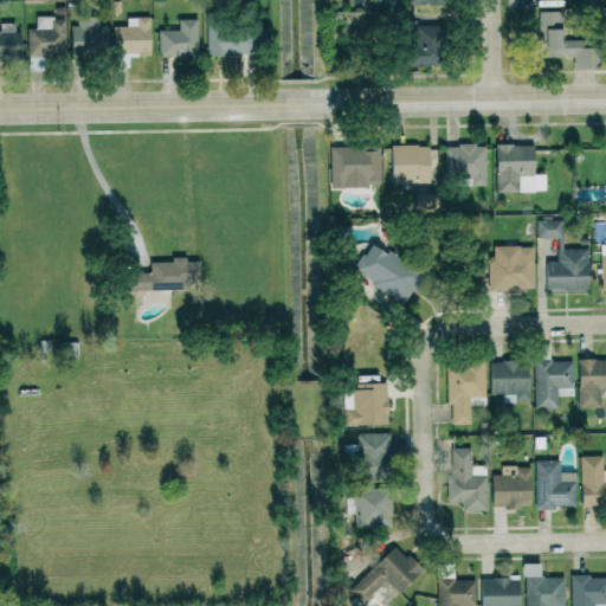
[(107,25),(98,25),(98,17),(77,15),(77,26),(70,26),(70,52),(107,53),(107,25)]
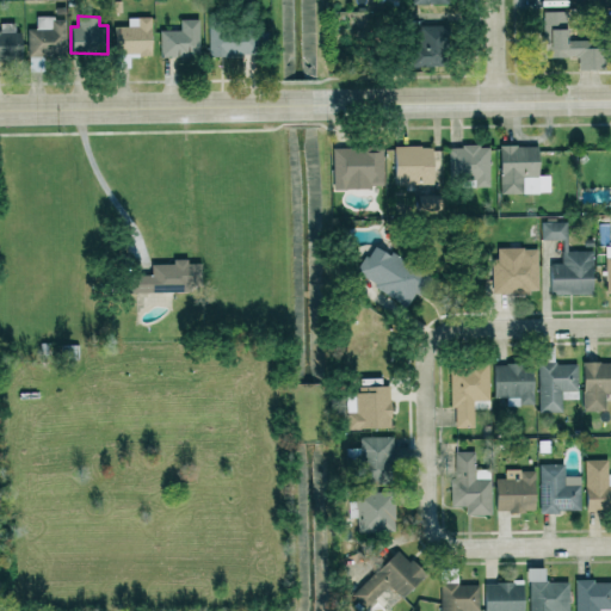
[(150,17),(127,17),(128,26),(113,26),(115,68),(129,67),(129,56),(152,55),(150,17)]
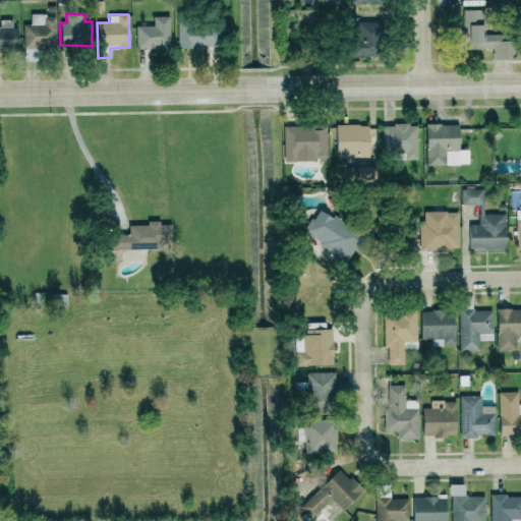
[(482,14),(462,14),(462,49),(493,48),(493,59),(509,59),(509,34),(482,34),(482,14)]
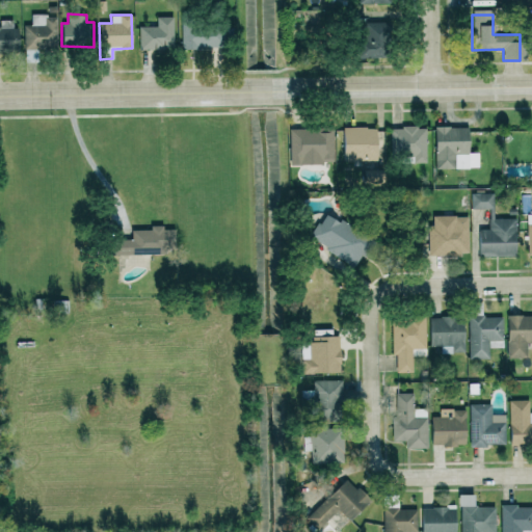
[(23,48),(56,49),(56,16),(30,16),(30,24),(24,24),(23,48)]
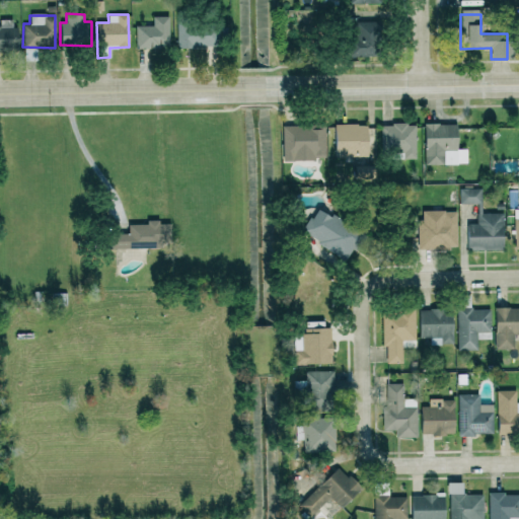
[(136,25),(135,49),(167,49),(168,16),(153,16),(152,25),(136,25)]
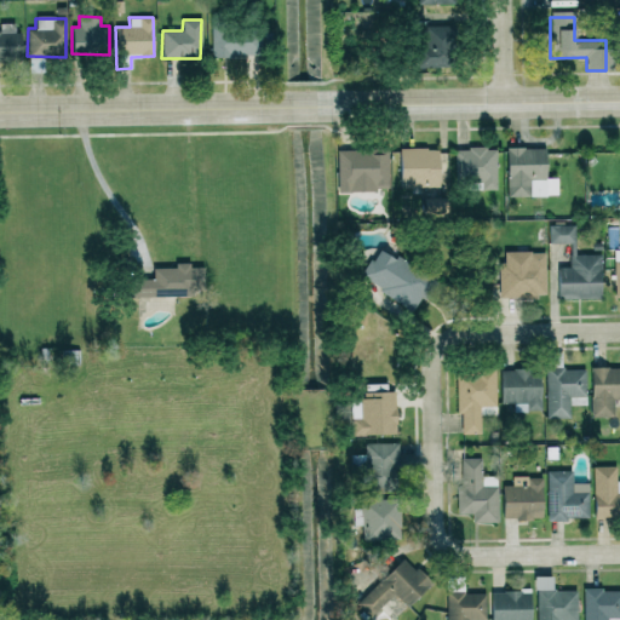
[(0,58),(18,58),(18,23),(0,23),(0,58)]
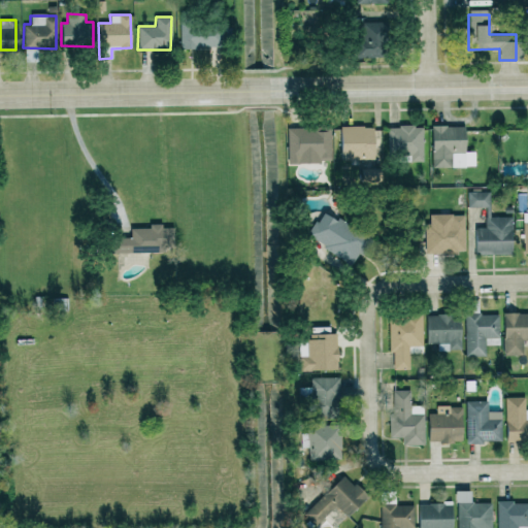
[(353,57),(380,58),(381,23),(368,22),(368,33),(354,33),(353,57)]
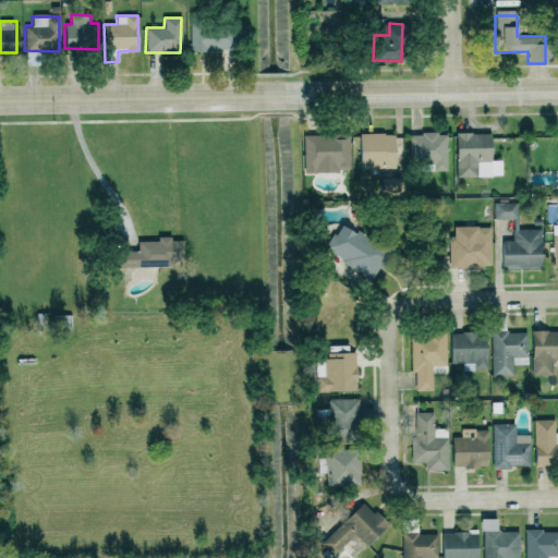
[(190,50),(230,51),(230,28),(190,27),(190,50)]
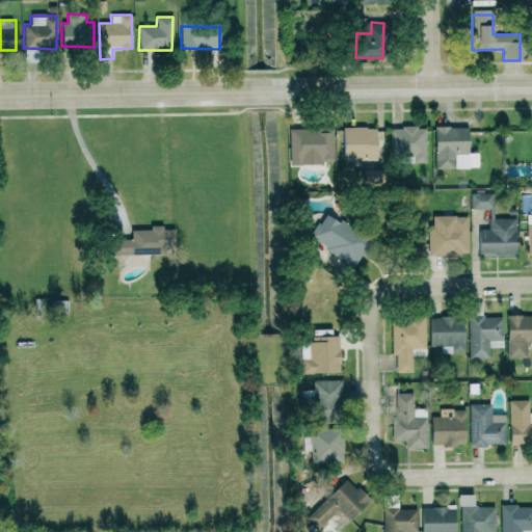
[(376,160),(376,127),(342,128),(343,160),(376,160)]
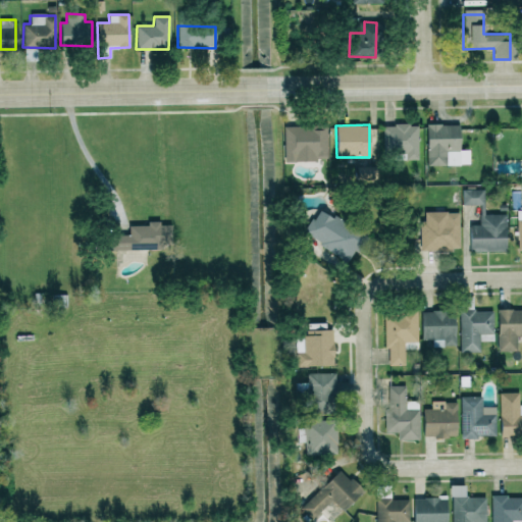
[(382,124),(383,154),(405,154),(405,160),(418,159),(417,124),(382,124)]
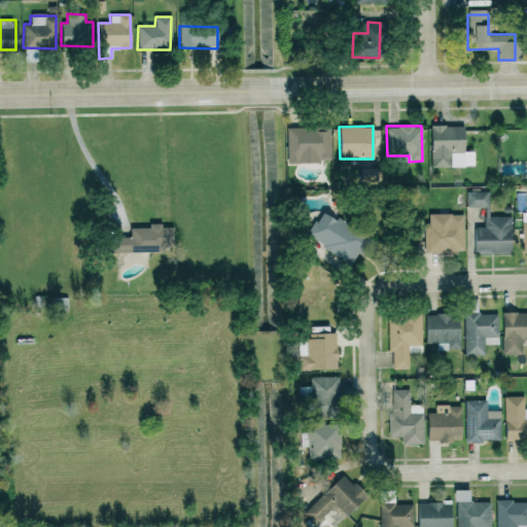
[(430,126),(430,167),(473,167),(473,150),(463,150),(463,126),(430,126)]
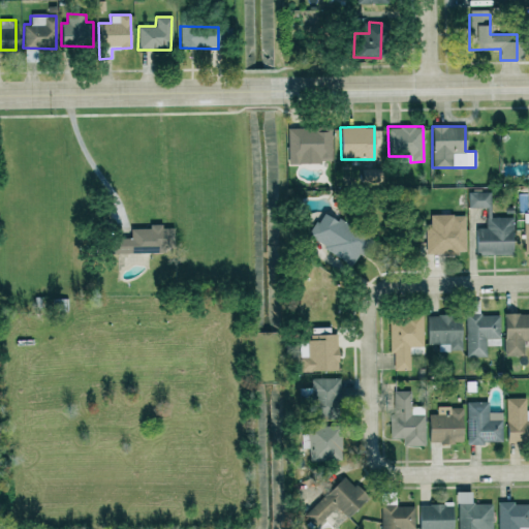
[(287,127),(287,163),(332,162),(332,127),(287,127)]
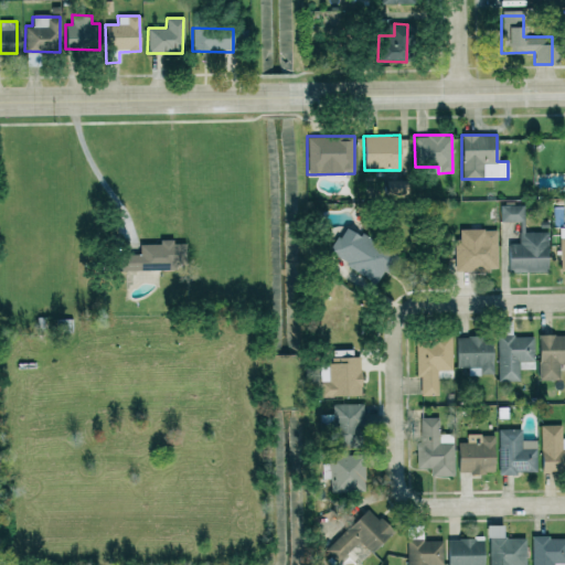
[(505,221),(524,221),(523,204),(504,205),(505,221)]
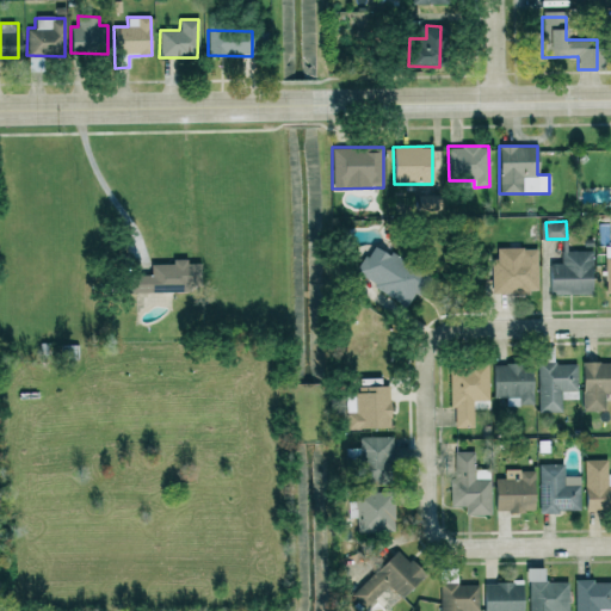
[(355,277),(409,303),(424,272),(369,247),(355,277)]
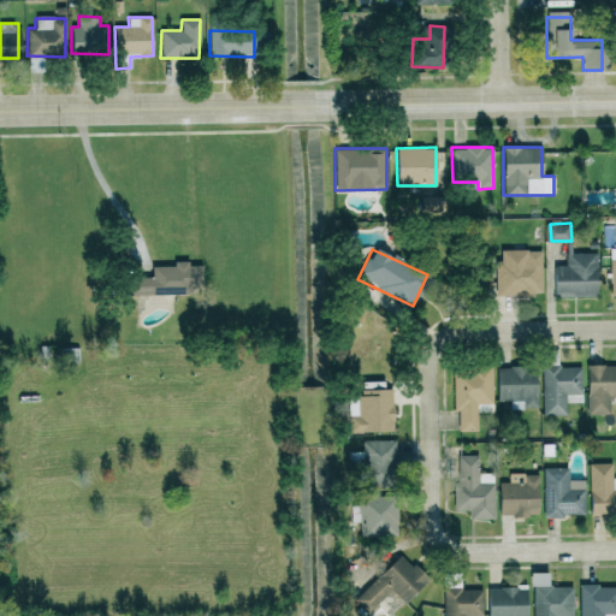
[(543,295),(542,250),(501,252),(501,260),(495,260),(496,296),(543,295)]
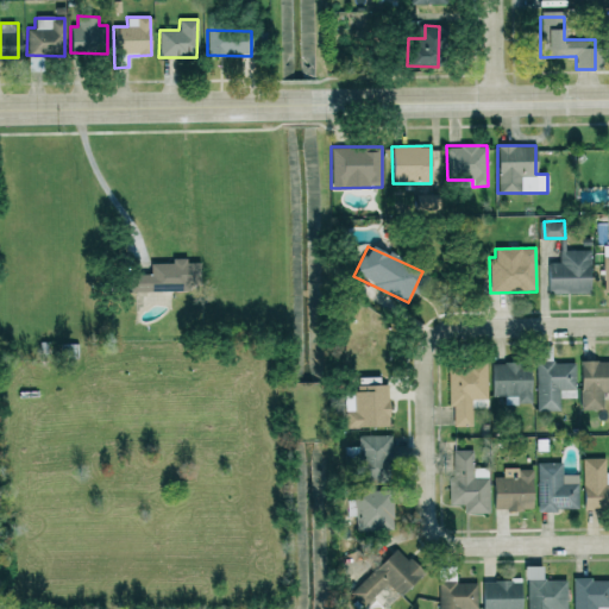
[(548,263),(548,289),(590,290),(590,250),(562,250),(562,263),(548,263)]
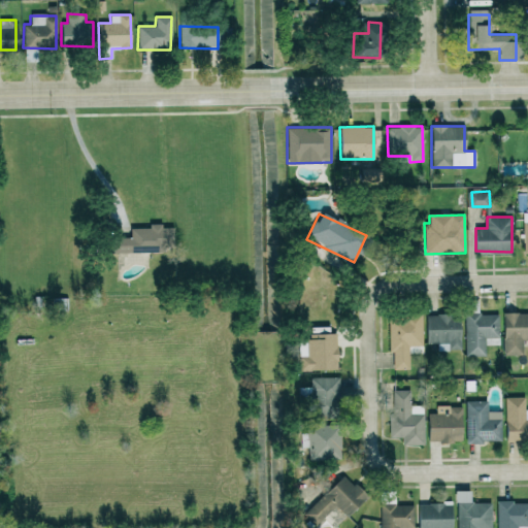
[(108,253),(162,253),(162,245),(173,245),(173,227),(162,227),(162,223),(149,223),(149,228),(130,228),(130,237),(108,237),(108,253)]
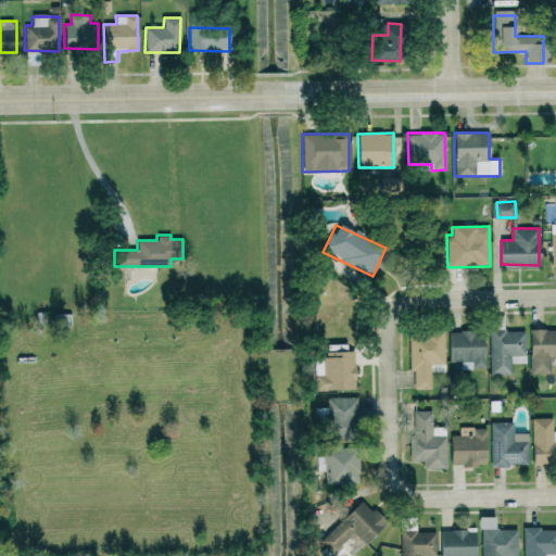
[(555,329),(530,329),(529,374),(551,374),(551,362),(555,361),(555,329)]
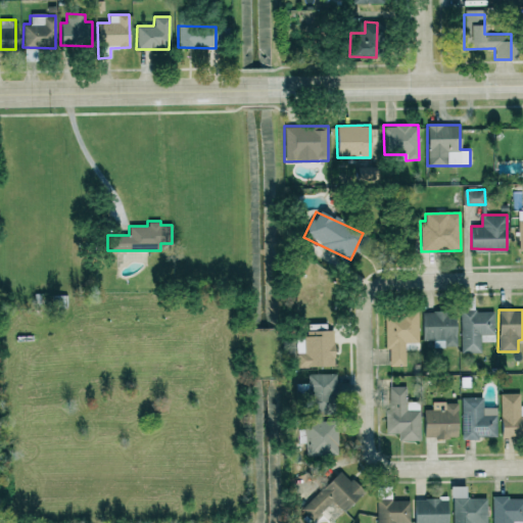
[(493,311),(460,311),(461,352),(480,352),(480,341),(494,341),(493,311)]
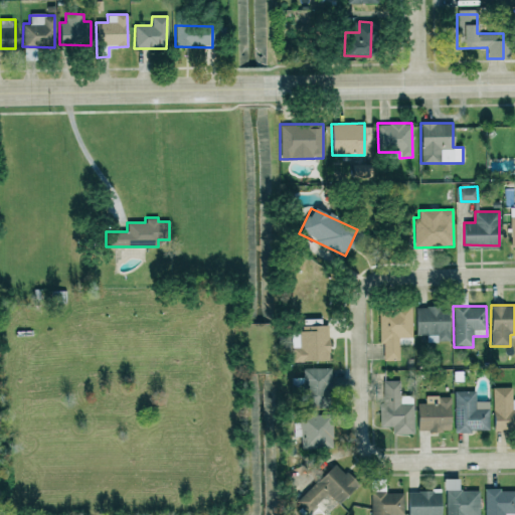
[(383,361),(399,360),(399,345),(411,344),(411,307),(379,308),(379,344),(383,344),(383,361)]
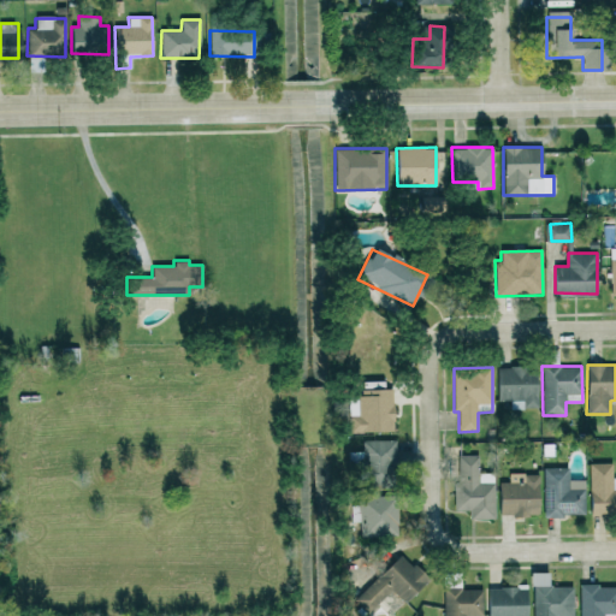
[(537,408),(537,367),(497,367),(497,401),(510,401),(510,409),(537,408)]
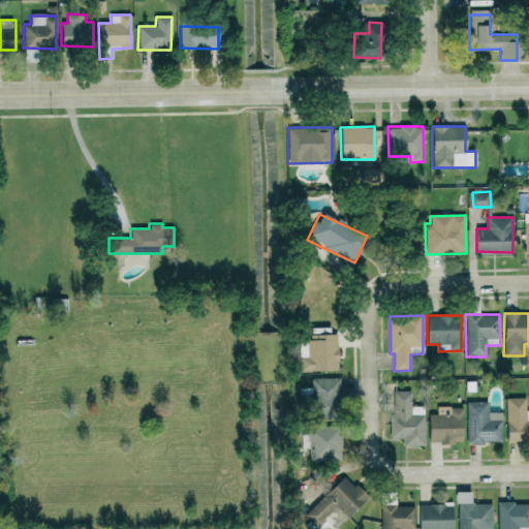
[(337,334),(310,335),(310,340),(299,340),(299,371),(338,371),(337,334)]
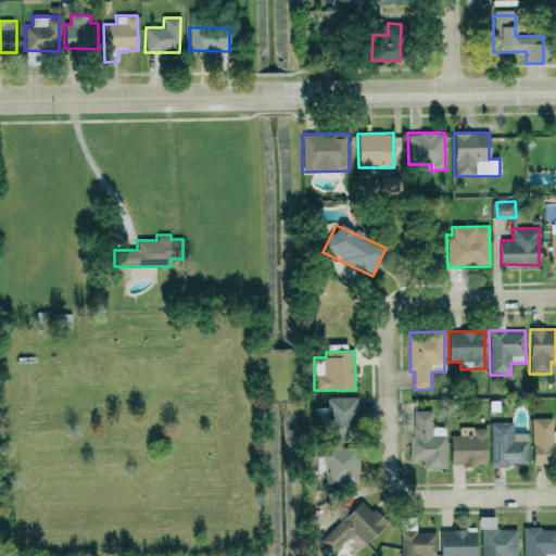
[(326,397),(326,407),(314,407),(315,428),(327,428),(327,436),(356,436),(355,397),(326,397)]
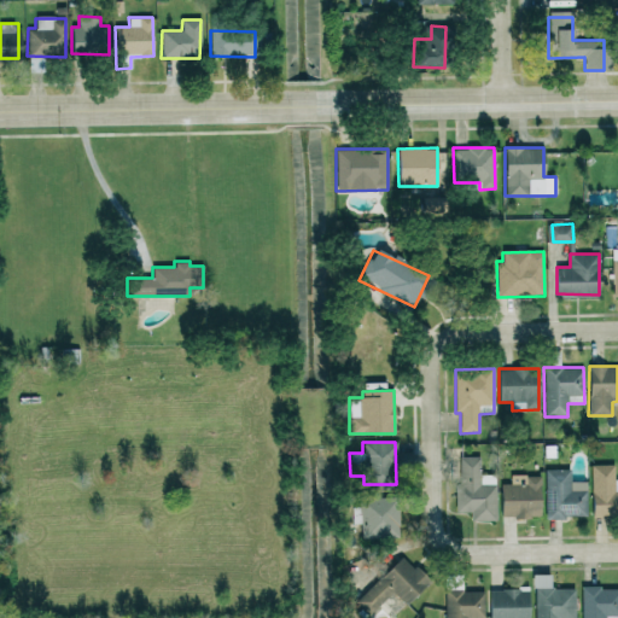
[(458,512),(471,512),(471,522),(496,520),(496,474),(481,474),(479,456),(458,456),(458,512)]
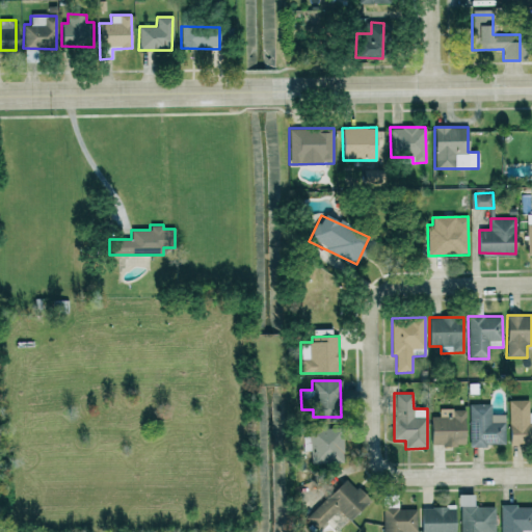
[(531,423),(529,423),(528,399),(508,400),(509,444),(531,442),(531,423)]
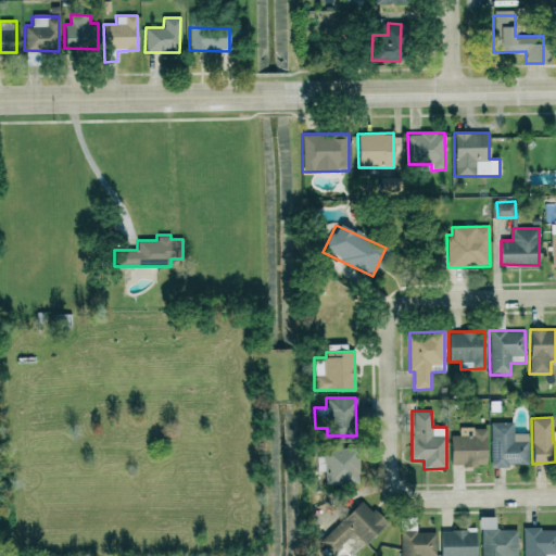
[(513,421),(490,421),(490,466),(528,465),(527,433),(513,433),(513,421)]
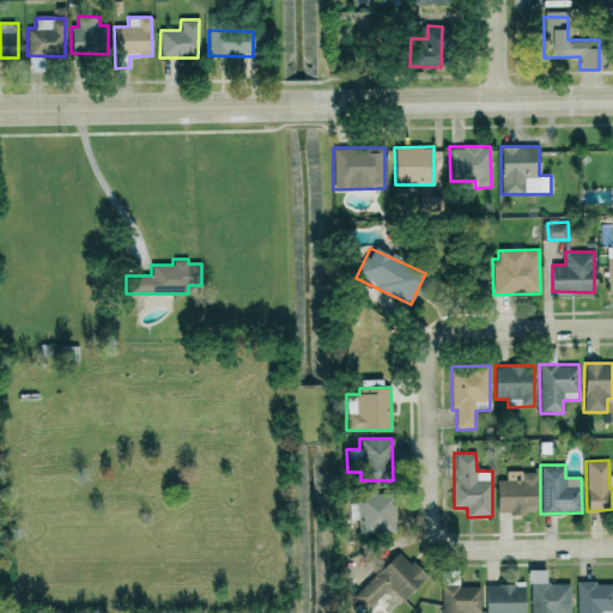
[(395,533),(394,493),(349,495),(350,519),(358,519),(358,534),(395,533)]
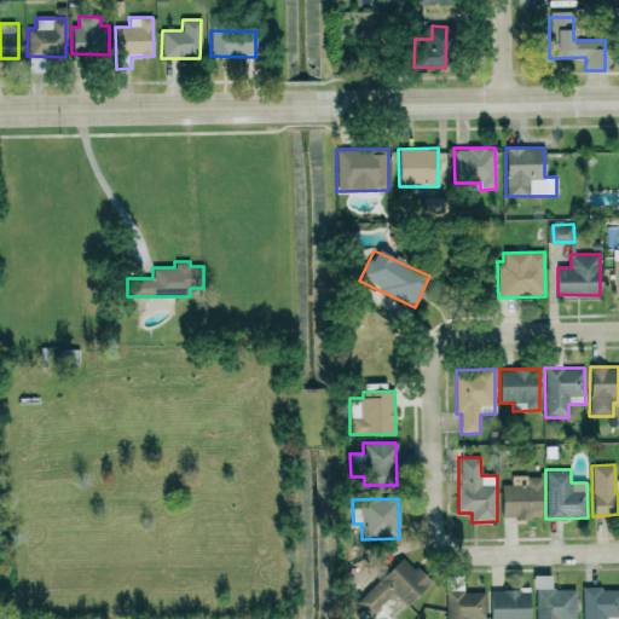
[(394,593),(406,606),(428,584),(403,557),(354,603),(369,617),(394,593)]
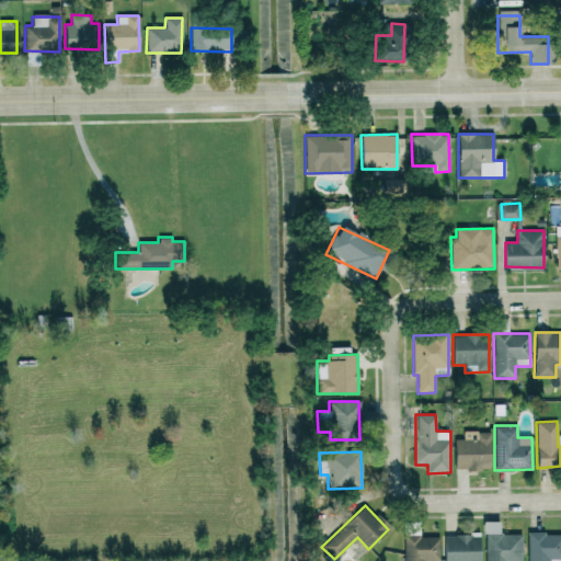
[(522,560),(522,534),(500,534),(499,521),(484,522),(485,560),(522,560)]
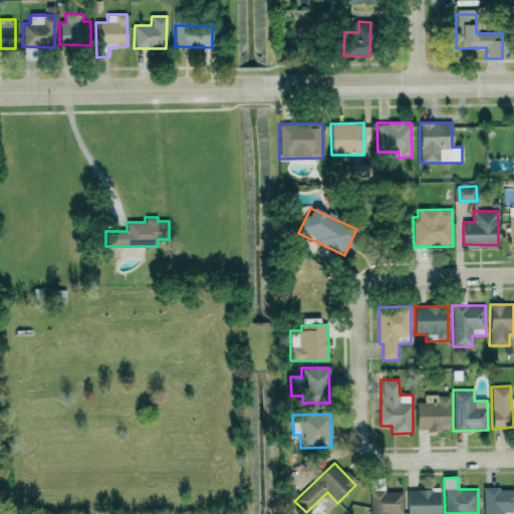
[(483,513),(513,513),(513,488),(483,489),(483,513)]
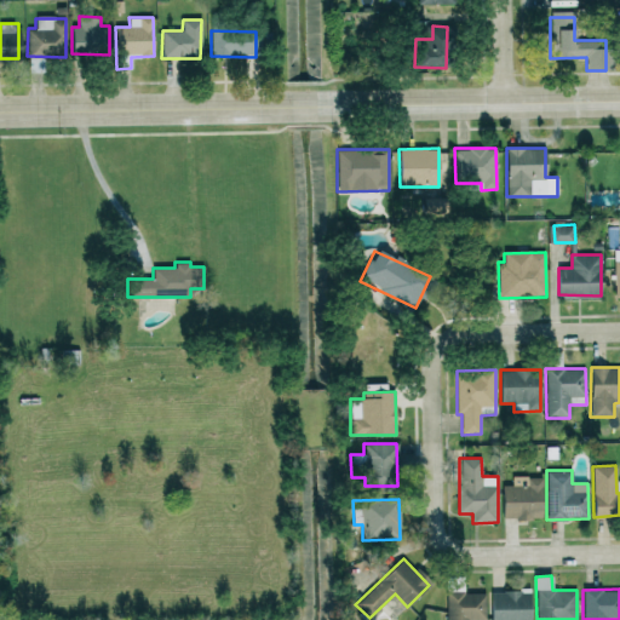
[(491,591),(491,619),(530,619),(530,590),(491,591)]
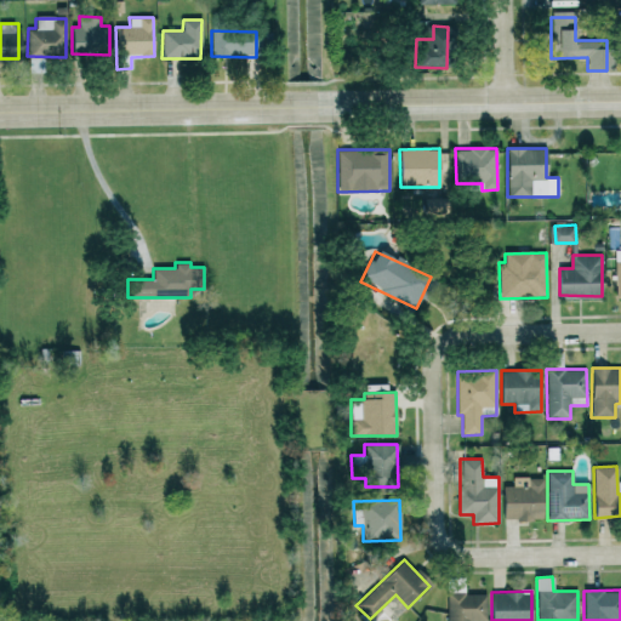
[(486,620),(486,593),(448,594),(448,620),(486,620)]
